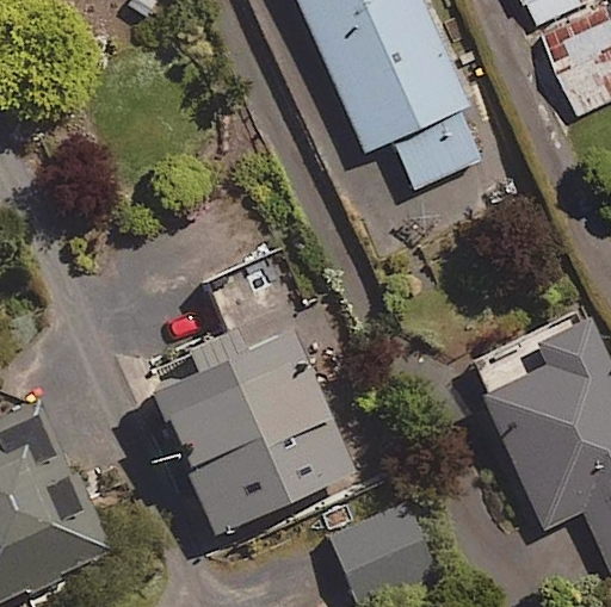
[(470,100),(424,0),(298,0),(366,150),(393,138),(415,186),(481,156),(458,105),(470,100)]
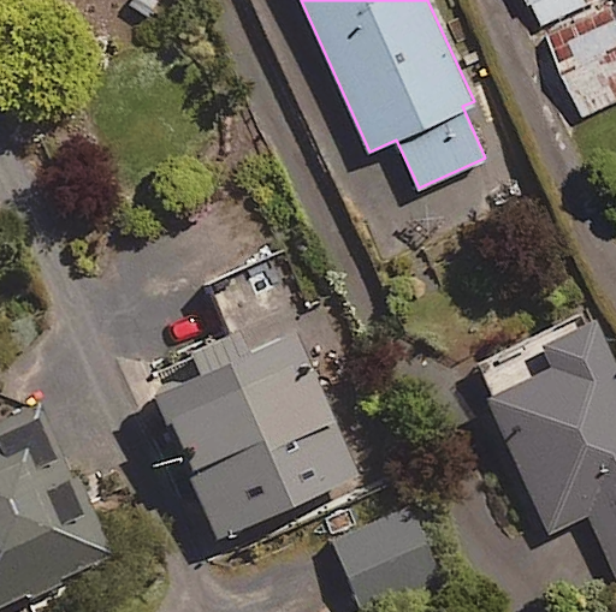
[(528,0),(580,118),(615,101),(615,12),(610,0),(528,0)]
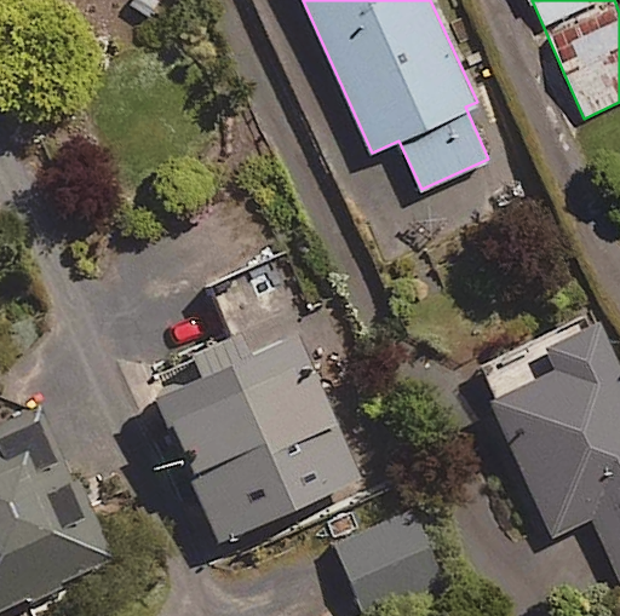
[(360,479),(281,306),(191,347),(141,370),(219,543),(360,479)]
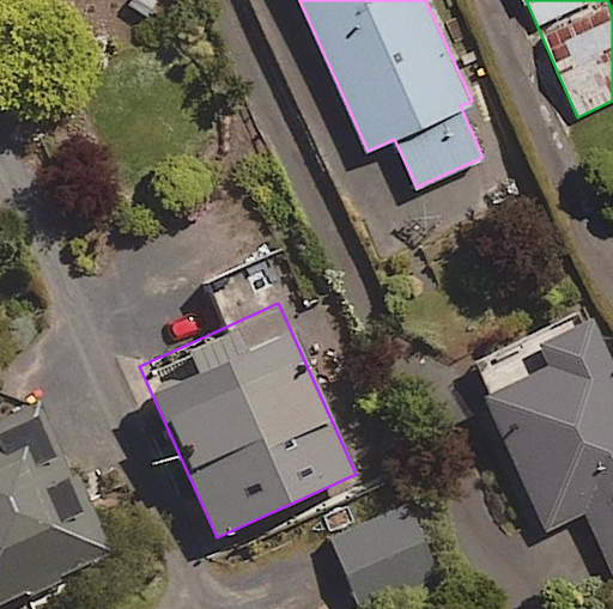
[(612,572),(612,361),(594,320),(528,348),(539,372),(484,396),(542,529),(584,510),(612,572)]
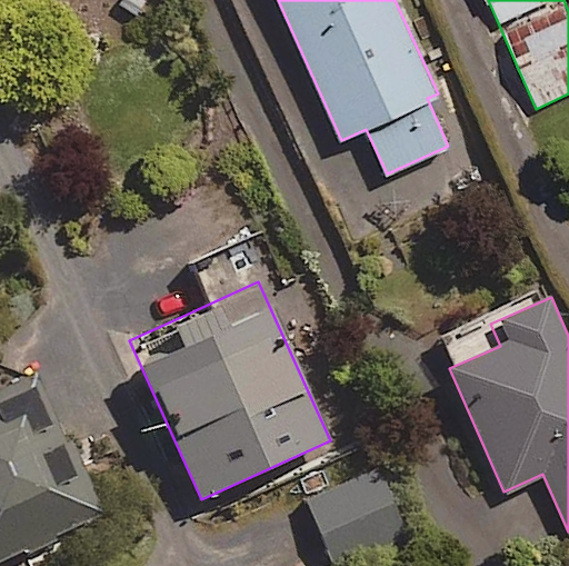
[(0,558),(95,516),(29,376),(0,389),(0,558)]
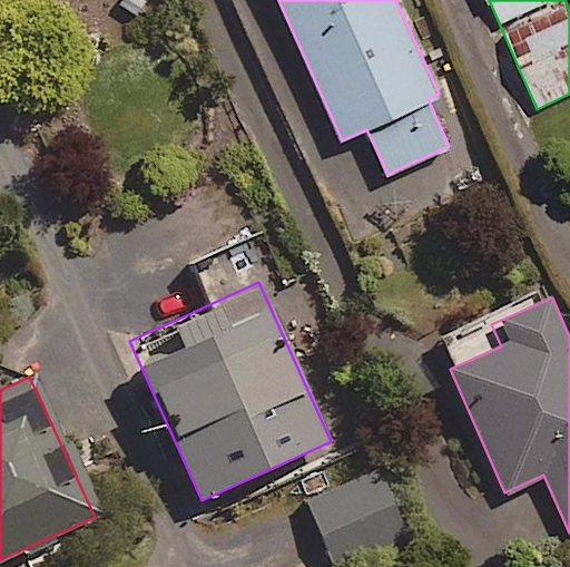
[(405,534),(379,470),(308,498),(335,563),(405,534)]
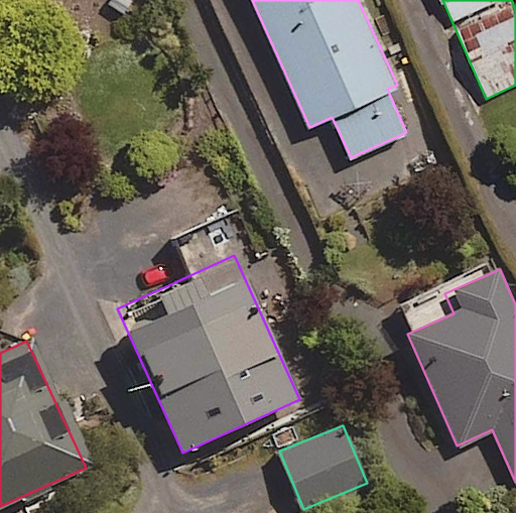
All buildings are outlined.
